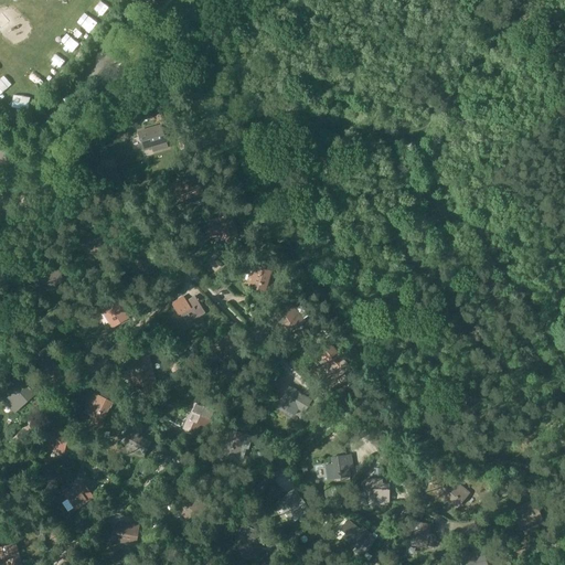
[(144,151),(168,145),(162,125),(138,132),(144,151)]
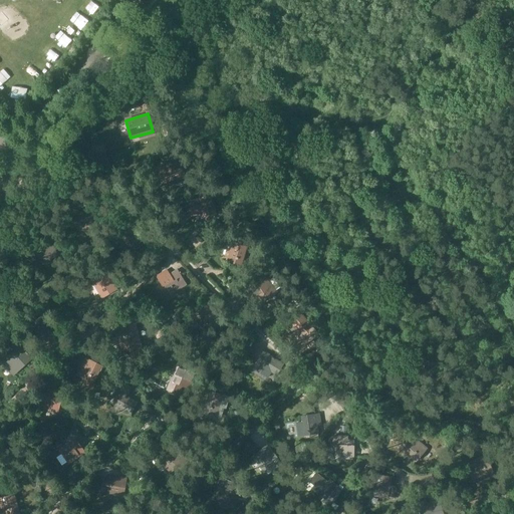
[(180,165),(161,163),(160,183),(179,184),(179,180),(184,180),(185,170),(180,169),(180,165)]
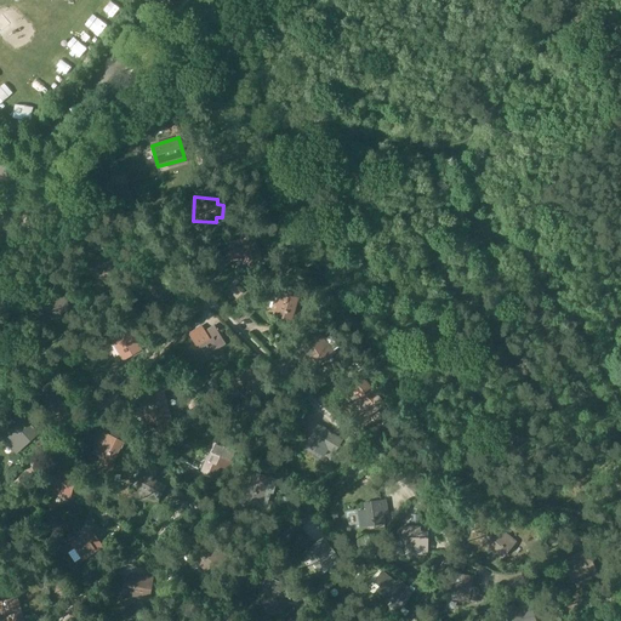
[(235,243),(235,244),(224,249),(229,263),(241,258),(244,265),(262,258),(254,235),(235,243)]
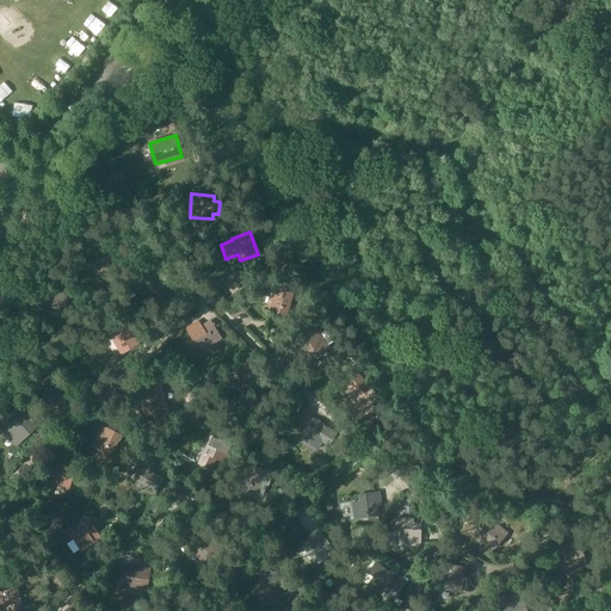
[(289,316),(295,294),(273,288),(270,301),(272,302),(270,310),(289,316)]
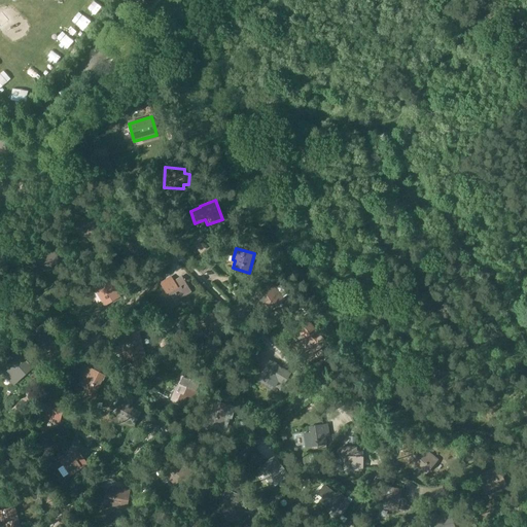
[(39,275),(61,262),(53,250),(32,264),(39,275)]
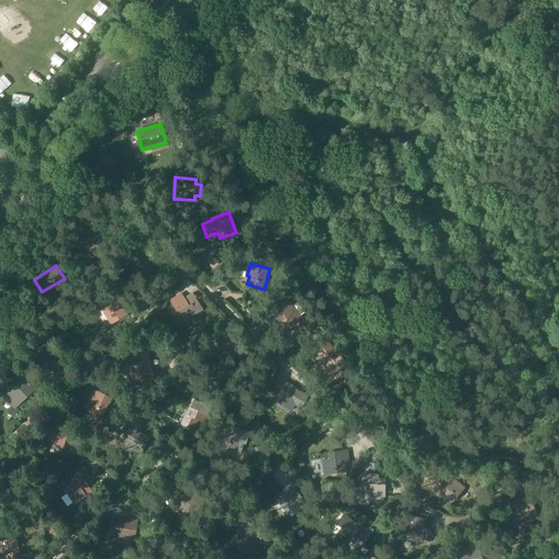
[(129,314),(123,306),(117,293),(98,302),(110,324),(129,314)]
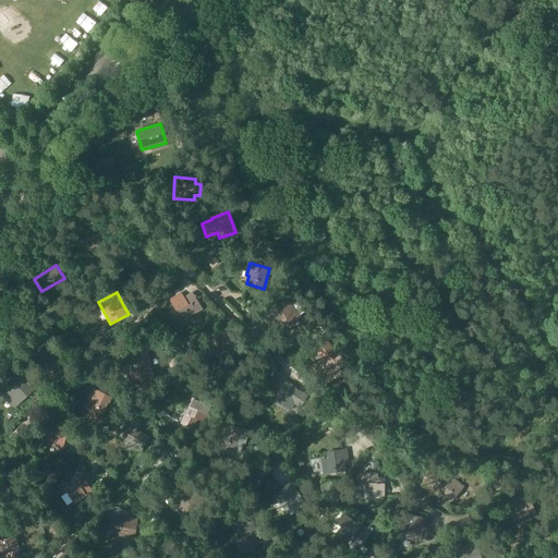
[(192,293),(184,298),(181,292),(169,300),(177,311),(178,310),(184,320),(203,310),(192,293)]
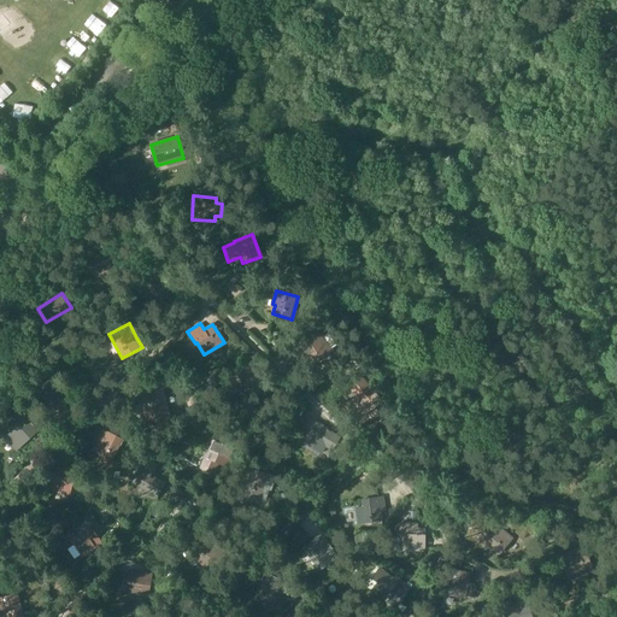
[(318,333),(299,347),(311,365),(331,351),(318,333)]
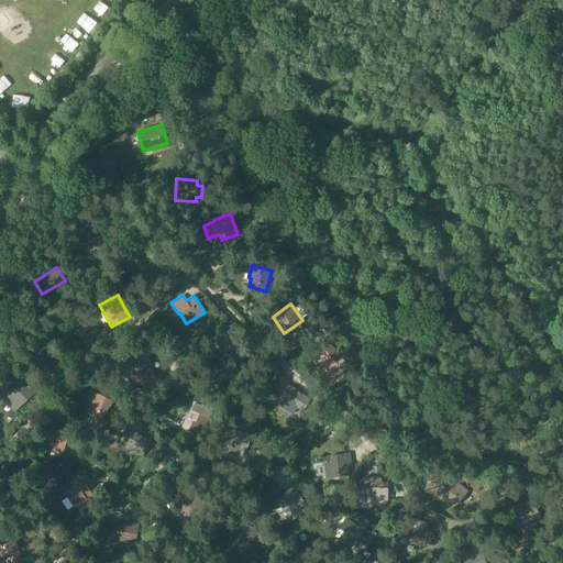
[(227,332),(212,351),(232,366),(244,351),(234,343),(238,340),(227,332)]
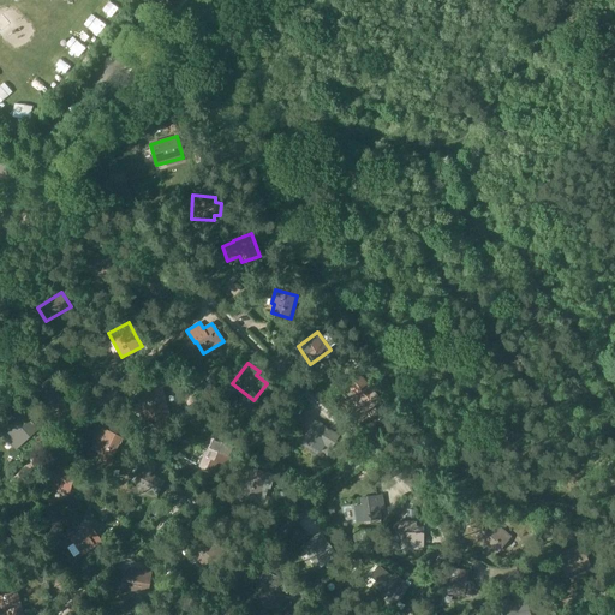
[(360,377),(348,388),(357,398),(352,402),(359,411),(363,407),(368,412),(381,400),(371,389),(370,389),(360,377)]
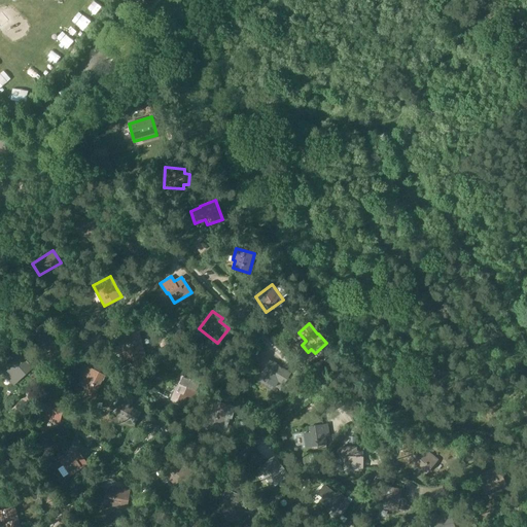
[(139,332),(123,338),(125,348),(123,348),(126,360),(135,358),(137,366),(147,363),(139,332)]
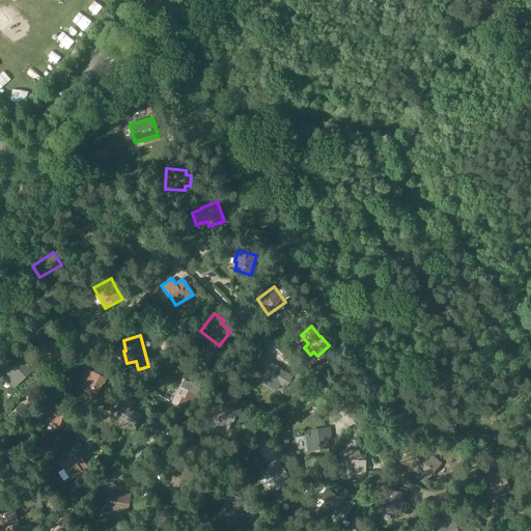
[(33,371),(18,355),(0,370),(0,372),(15,389),(33,371)]
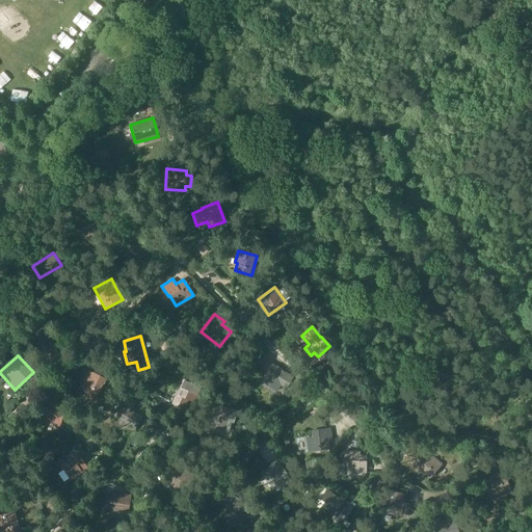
[(273,365),(266,374),(262,382),(277,392),(282,386),(286,389),(294,377),(273,365)]
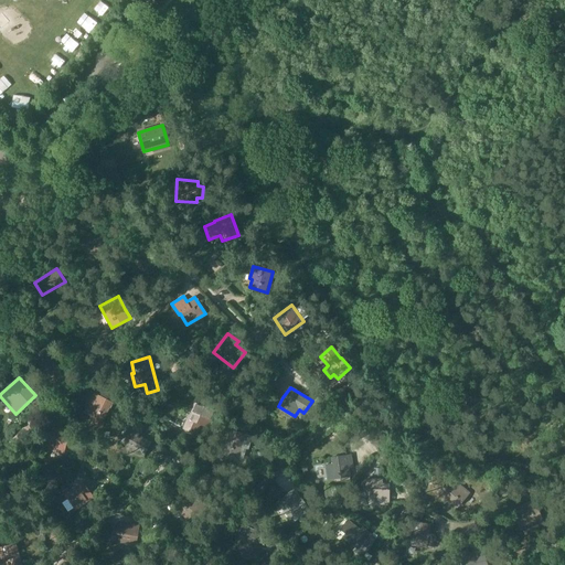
[(84,413),(95,418),(93,424),(103,428),(105,422),(104,422),(113,403),(104,397),(94,393),(84,413)]
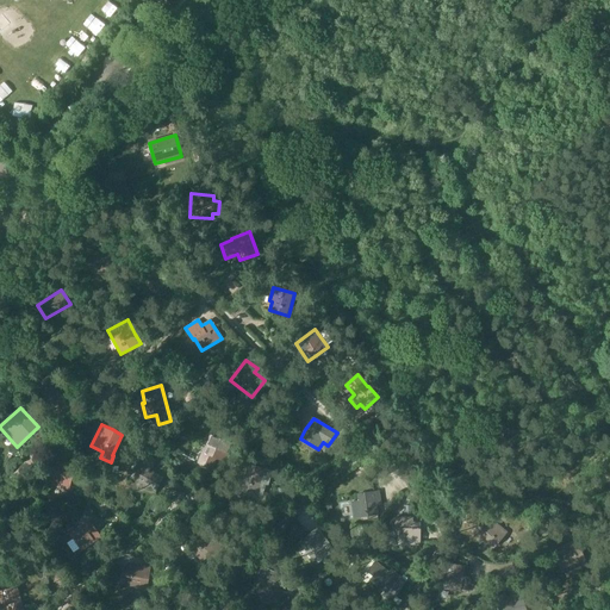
[(232,444),(210,434),(197,464),(212,470),(217,459),(224,462),(232,444)]
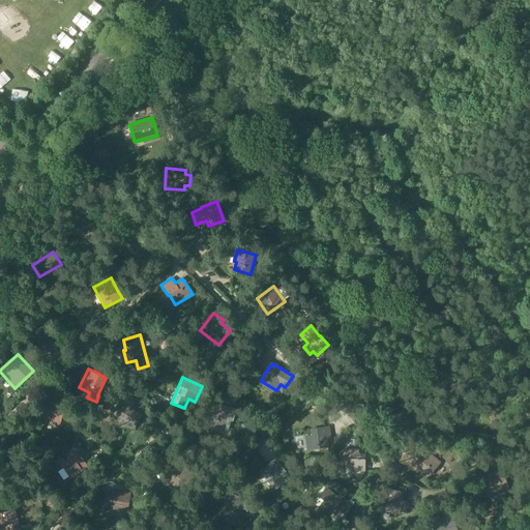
[(124,394),(114,415),(135,427),(141,415),(130,409),(135,400),(124,394)]
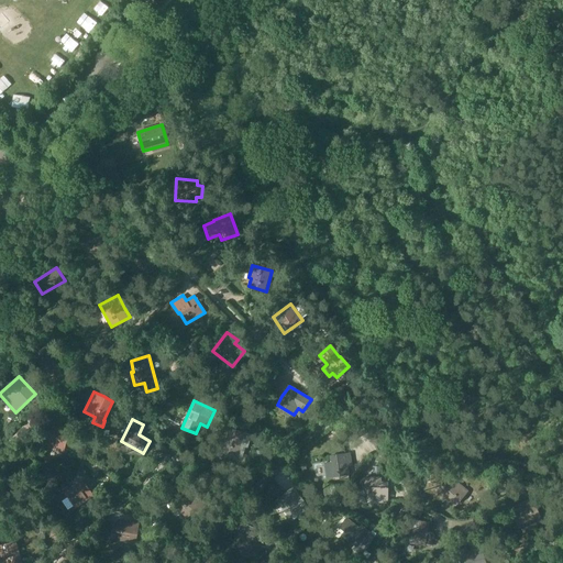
[(65,423),(48,420),(43,448),(65,452),(68,434),(63,433),(65,423)]
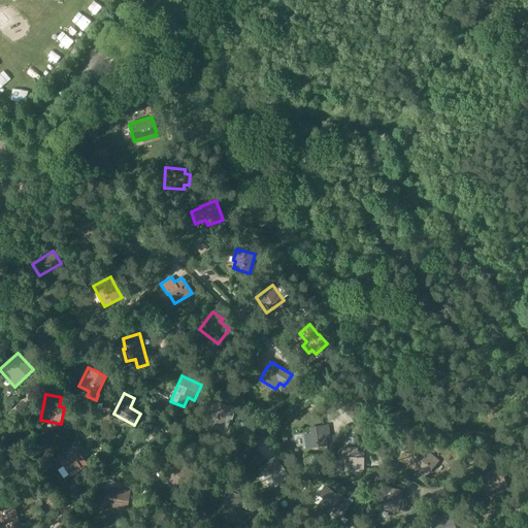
[(216,401),(208,424),(226,429),(229,419),(232,420),(235,407),(216,401)]
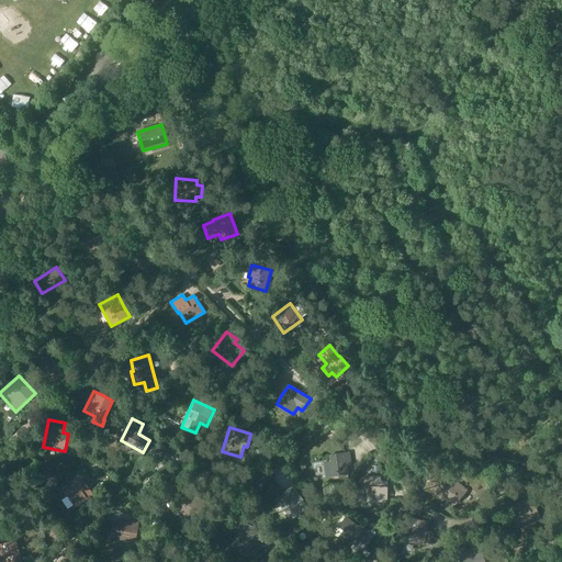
[(330,461),(324,462),(326,478),(348,473),(347,465),(351,464),(349,452),(329,456),(330,461)]
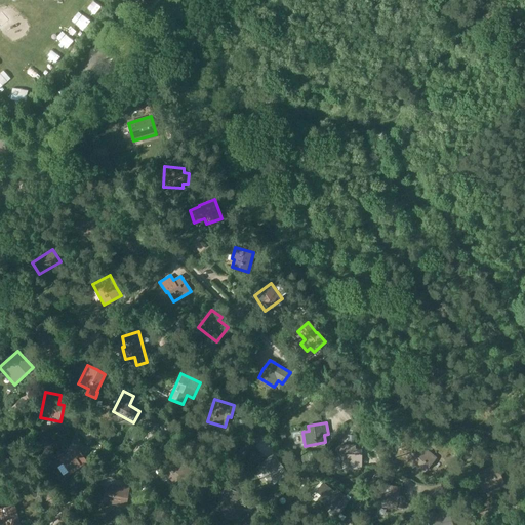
[(425,473),(437,458),(419,443),(407,457),(425,473)]
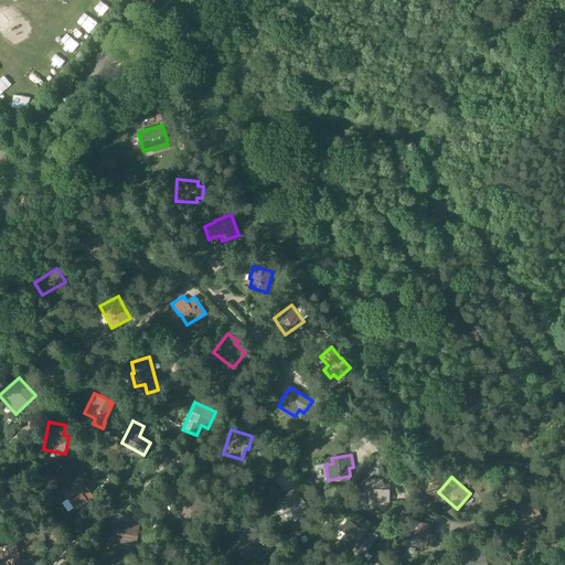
[(391,484),(377,483),(377,480),(366,479),(365,489),(369,489),(368,503),(390,503),(391,484)]
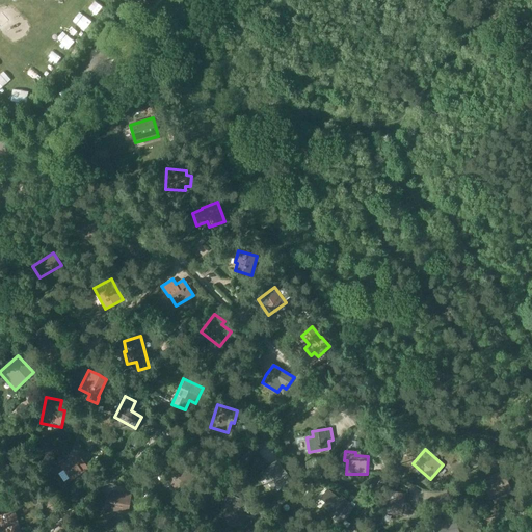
[(72,480),(89,469),(78,453),(65,461),(63,459),(59,461),(72,480)]
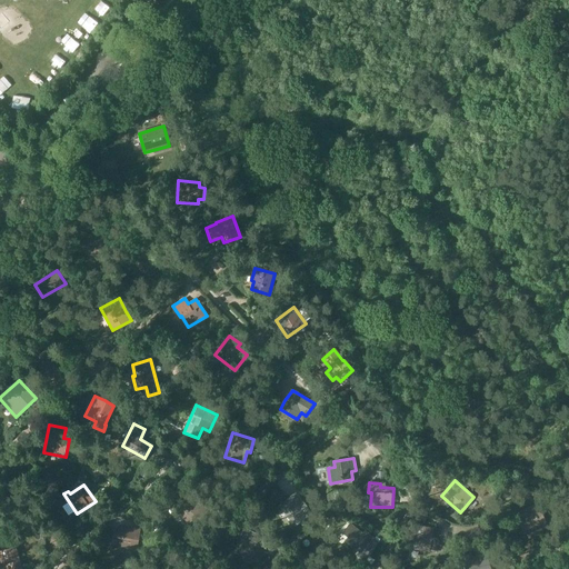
[(296,493),(279,506),(295,527),(312,515),(296,493)]
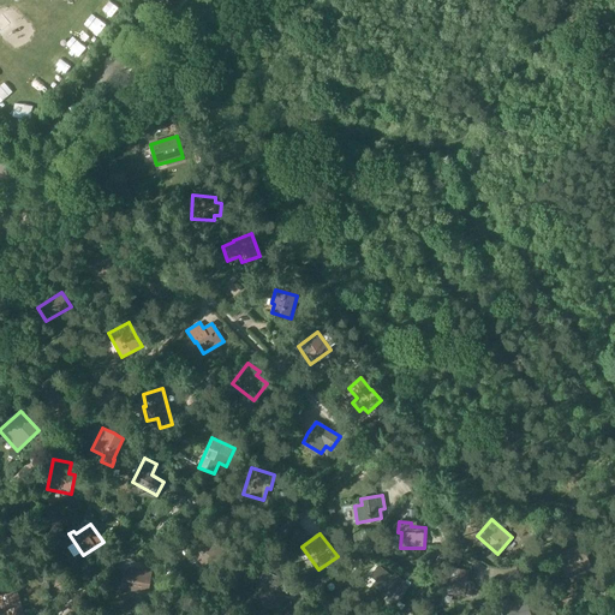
[(566,575),(590,565),(581,544),(556,556),(566,575)]
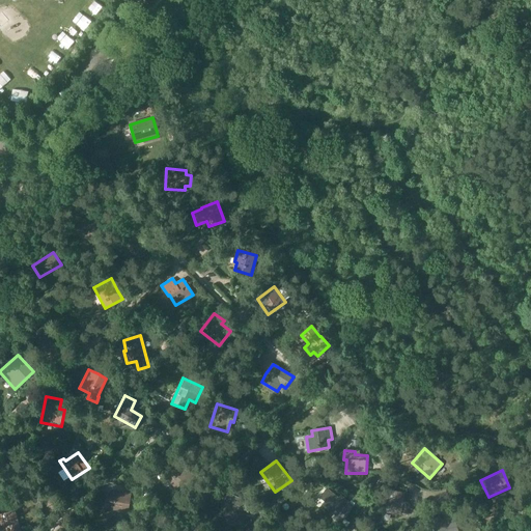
[(331,494),(326,490),(320,496),(322,497),(322,496),(326,500),(324,503),(337,514),(334,518),(340,522),(340,523),(353,507),(339,496),(337,499),(331,494)]
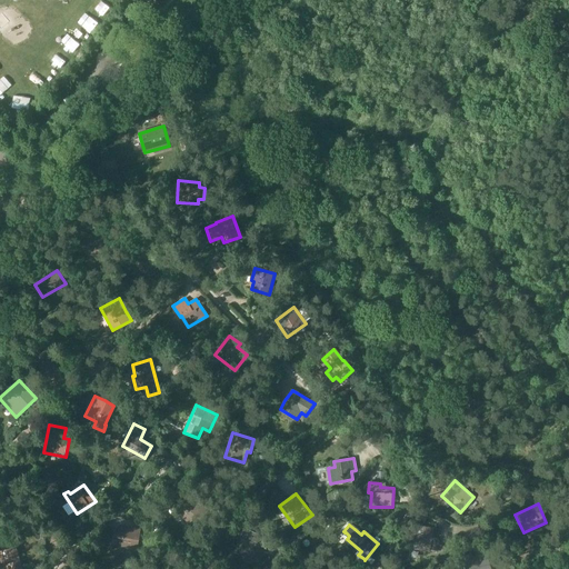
[(409,549),(408,553),(423,556),(425,551),(429,551),(431,538),(433,528),(412,525),(409,549)]
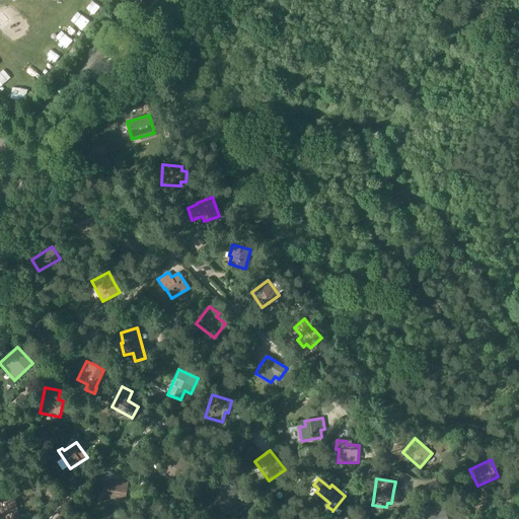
[(104,489),(102,497),(125,501),(128,483),(117,480),(117,483),(108,480),(107,489),(104,489)]
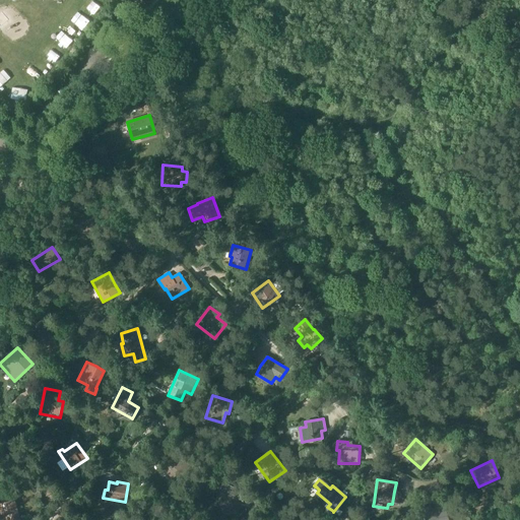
[(223,482),(214,504),(233,512),(242,491),(223,482)]
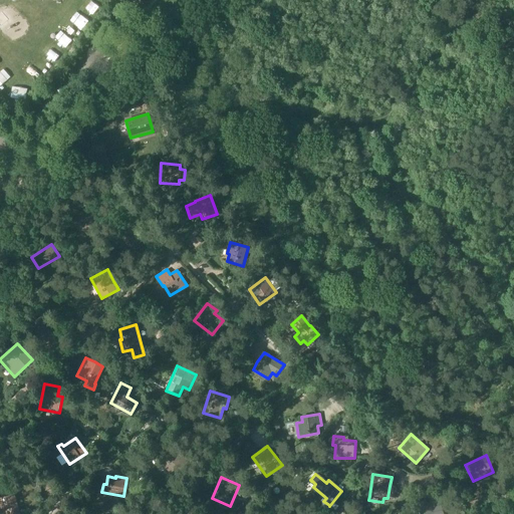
[(390,486),(388,498),(395,499),(397,487),(390,486)]
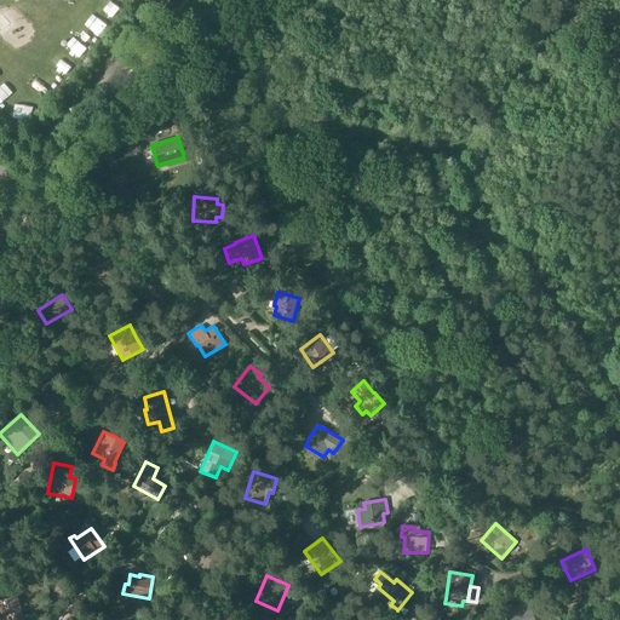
[(514,603),(504,607),(507,619),(534,619),(529,598),(520,602),(521,604),(515,607),(514,603)]
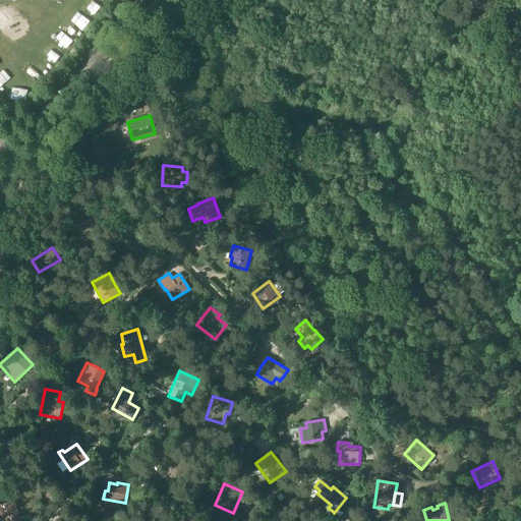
[(4,520),(20,520),(16,504),(1,508),(4,520)]
